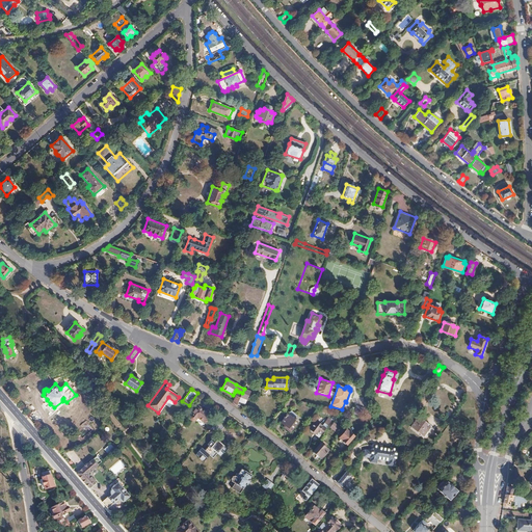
[(245,404),(250,391),(244,389),(242,393),(240,397),(239,401),(245,404)]
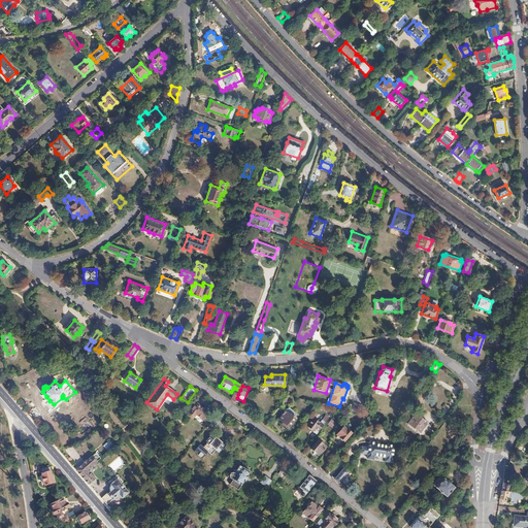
[(208,413),(195,402),(189,413),(188,413),(188,414),(189,415),(190,417),(191,417),(192,417),(194,417),(194,416),(195,415),(203,420),(208,413)]
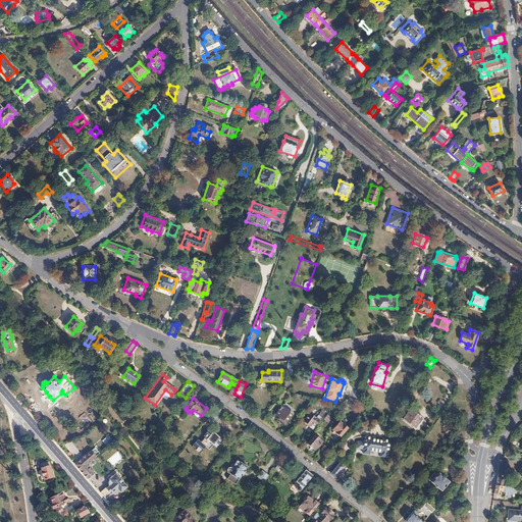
[(285,422),(293,413),(288,409),(288,410),(281,406),(278,410),(279,410),(275,415),(279,417),(277,419),(285,424),(286,422),(285,422)]
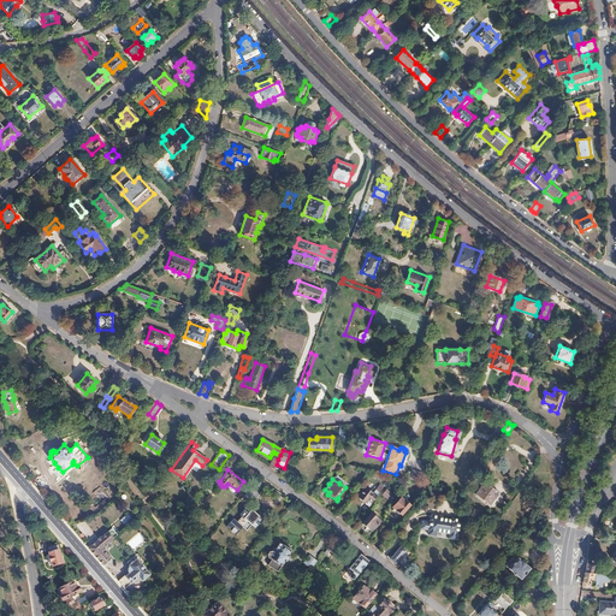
[(493,499),(498,493),(492,490),(492,491),(487,487),(489,486),(483,483),(480,486),(480,487),(474,493),(489,504),(493,498),(493,499)]
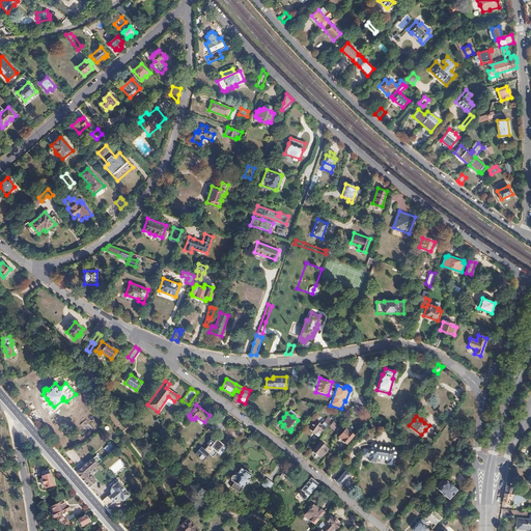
[(216,431),(222,424),(217,420),(211,426),(216,431)]
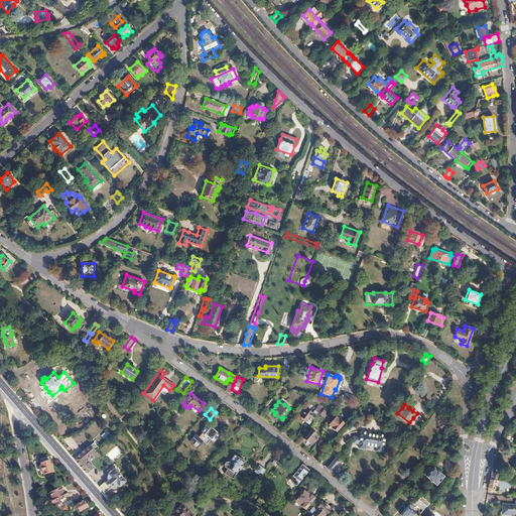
[(311,422),(317,413),(314,410),(312,413),(306,408),(300,417),(302,418),(301,419),(303,420),(304,420),(306,421),(308,419),(311,422)]
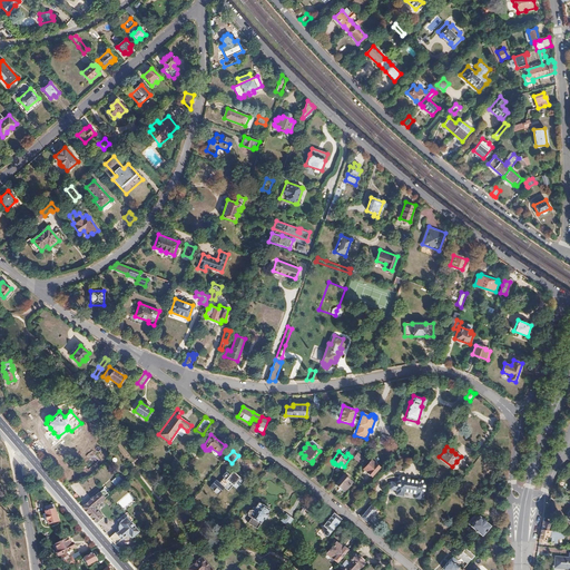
[(372,475),(380,467),(371,460),(363,469),(372,475)]
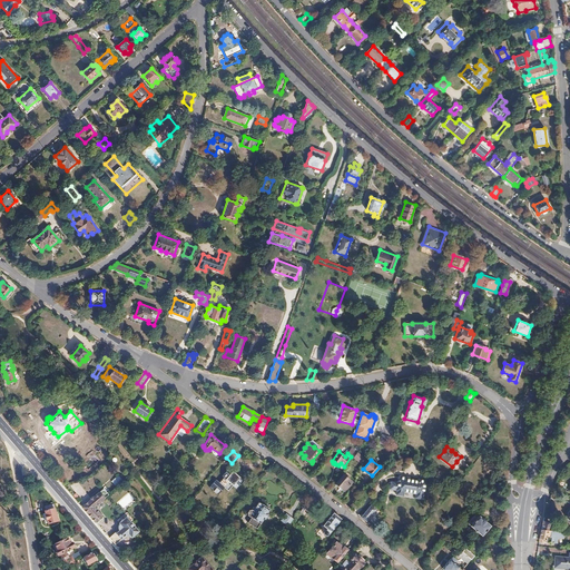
[(237,489),(244,480),(231,468),(223,475),(225,478),(220,482),(218,479),(213,485),(220,492),(229,482),(237,489)]
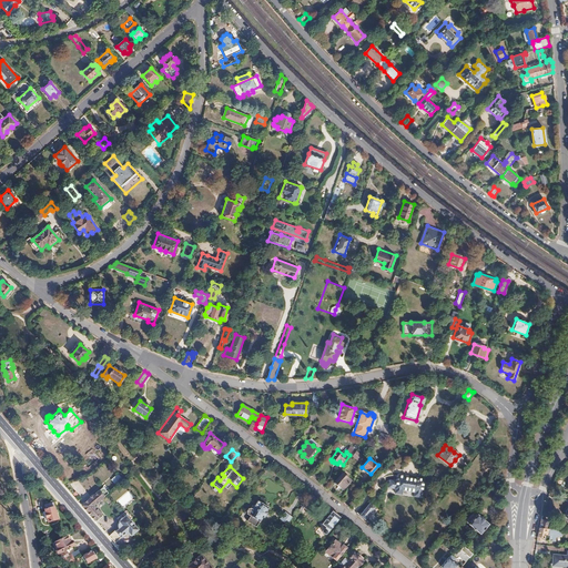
[(343,489),(351,480),(342,473),(334,483),(343,489)]
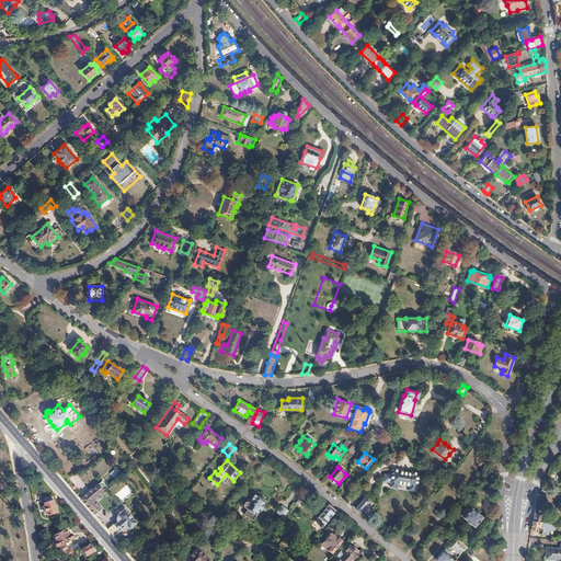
[(116,468),(109,473),(114,479),(121,473),(116,468)]
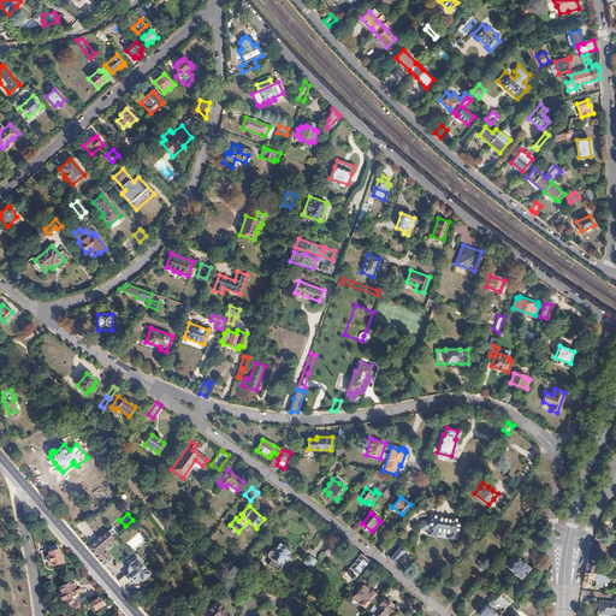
[(458,535),(461,522),(461,521),(454,520),(452,521),(440,519),(440,517),(432,516),(432,517),(431,523),(422,522),(422,531),(430,532),(428,535),(437,537),(437,533),(450,534),(449,539),(457,540),(458,535)]
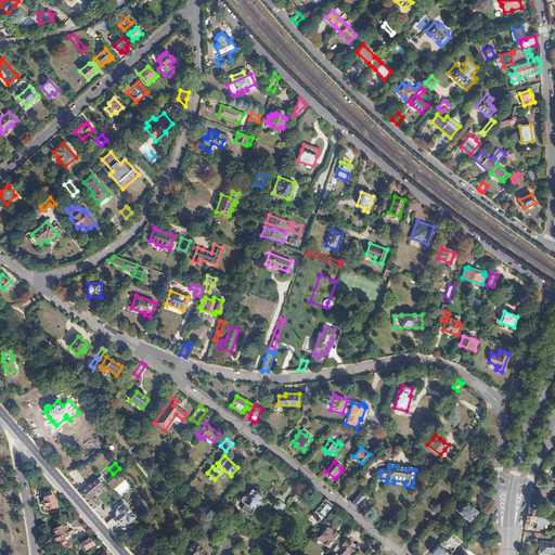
[(91,493),(106,480),(102,476),(81,494),(85,499),(91,493)]
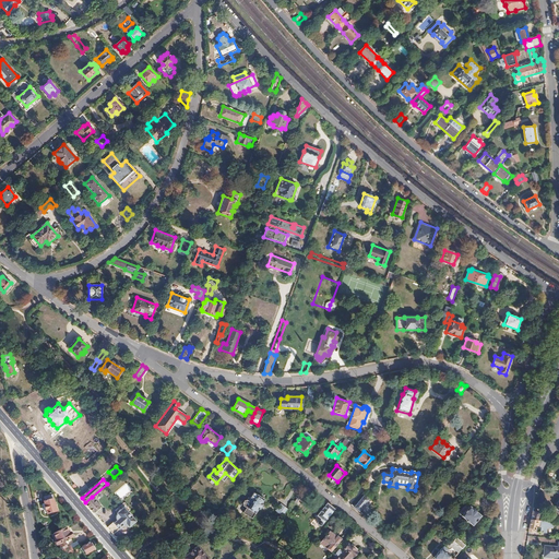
[(305,498),(310,490),(308,488),(305,486),(299,495),(305,498)]
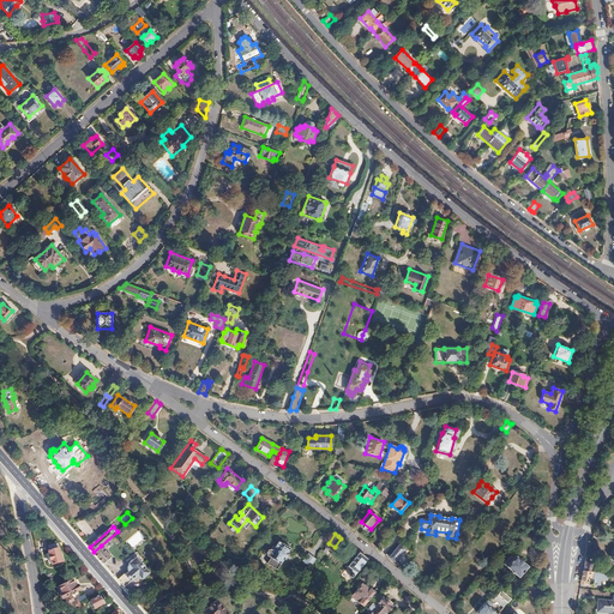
[(287,554),(290,548),(278,541),(272,551),(271,549),(269,551),(266,554),(266,555),(271,558),(268,564),(277,570),(281,565),(284,559),(286,560),(288,555),(287,554)]
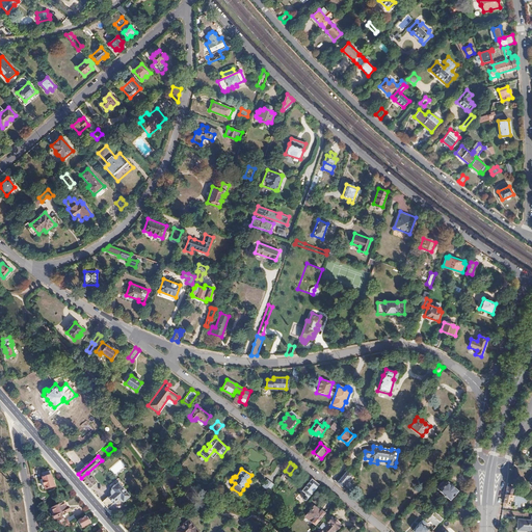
[(54,487),(50,471),(43,473),(45,477),(42,478),(45,489),(54,487)]
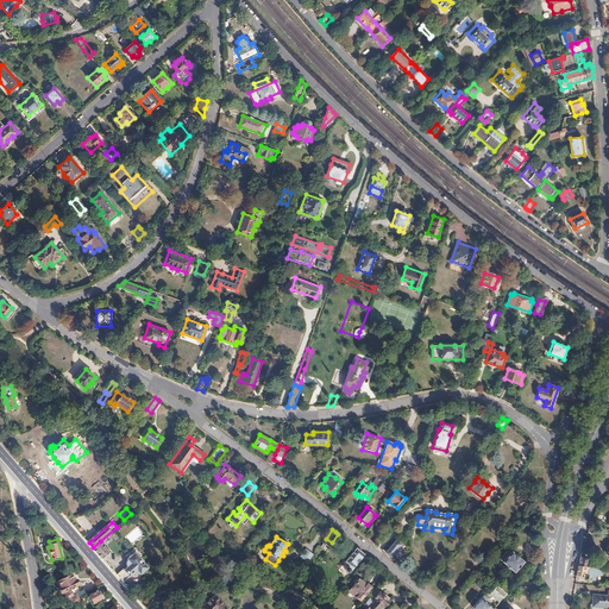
[(391,557),(402,544),(396,540),(385,553),(391,557)]
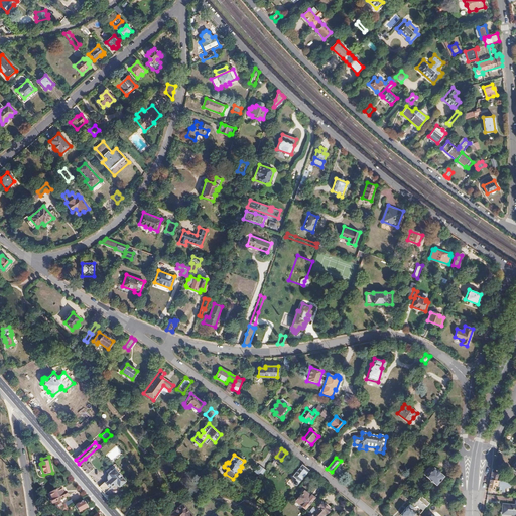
[(88,474),(94,469),(85,459),(79,464),(81,466),(88,473),(88,474)]
